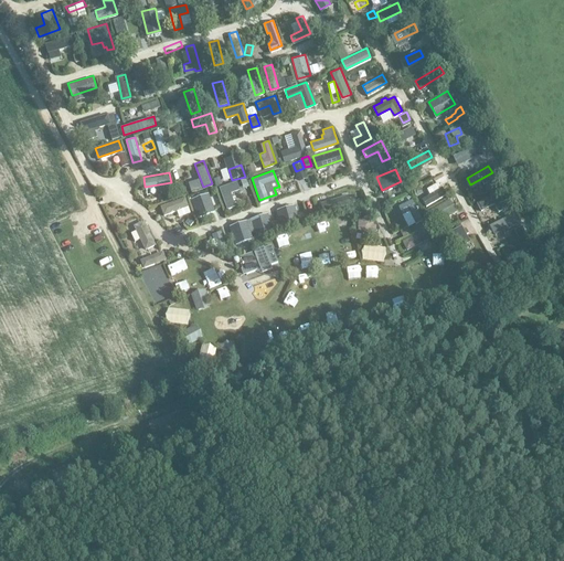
[(216,184),(227,181),(225,175),(214,178),(216,184)]
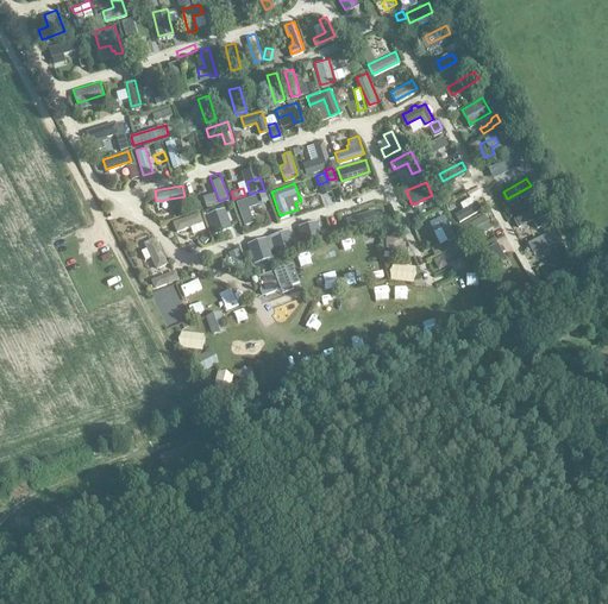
[(254,194),(236,201),(244,224),(252,220),(248,206),(257,203),(254,194)]
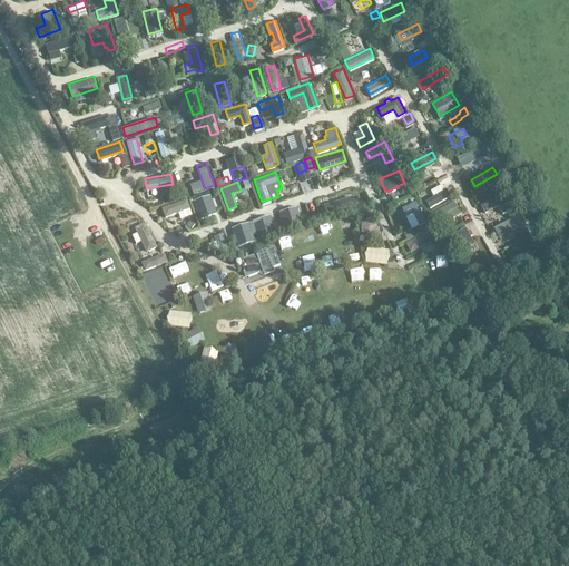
[(430,206),(451,194),(447,186),(425,198),(430,206)]
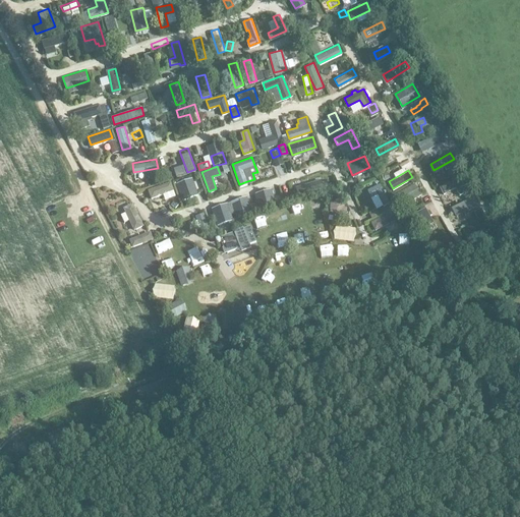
[(137,184),(151,182),(149,171),(135,174),(137,184)]
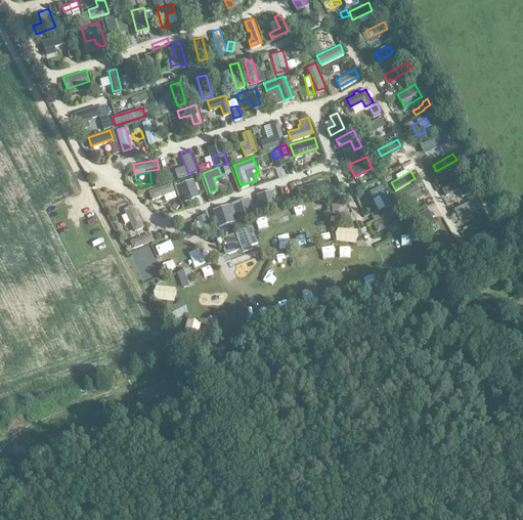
[(321,187),(315,175),(307,179),(314,195),(333,186),(332,182),(321,187)]
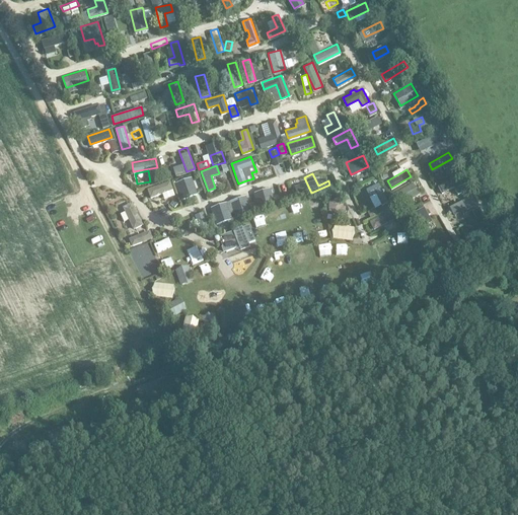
[(458,173),(439,185),(443,192),(453,186),(457,194),(464,190),(460,181),(462,180),(458,173)]
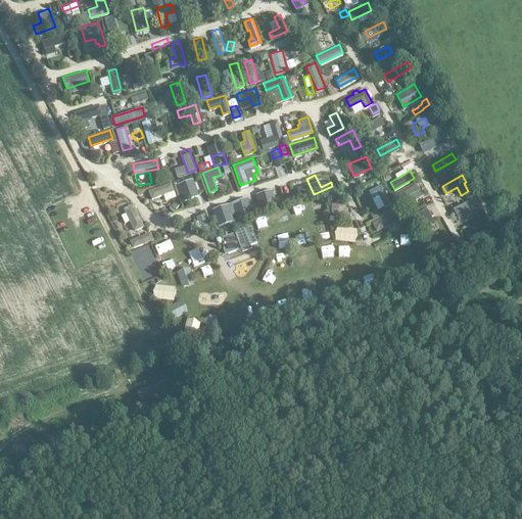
[(176,182),(182,199),(198,193),(192,177),(176,182)]
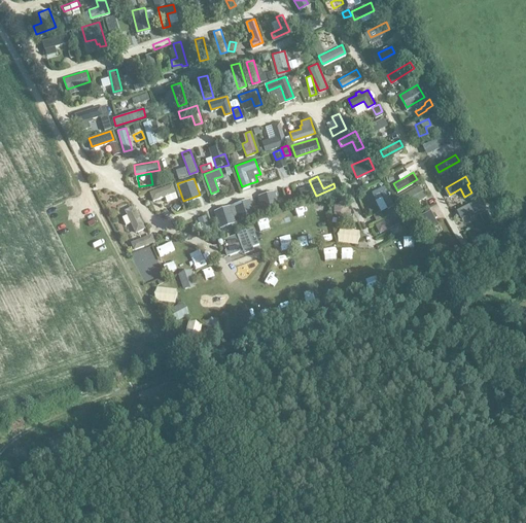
[(290,196),(287,197),(289,207),(301,204),(295,184),(288,186),(290,196)]
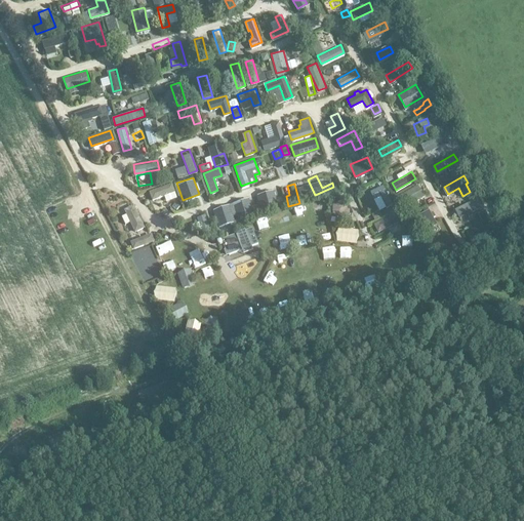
[(407,203),(424,194),(417,184),(401,193),(407,203)]
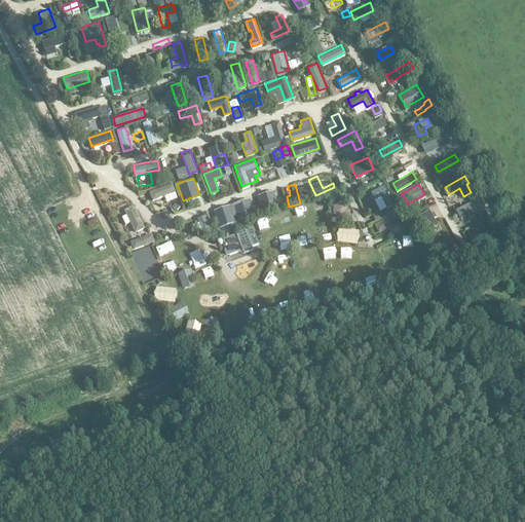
[(257,193),(262,211),(278,206),(273,188),(257,193)]
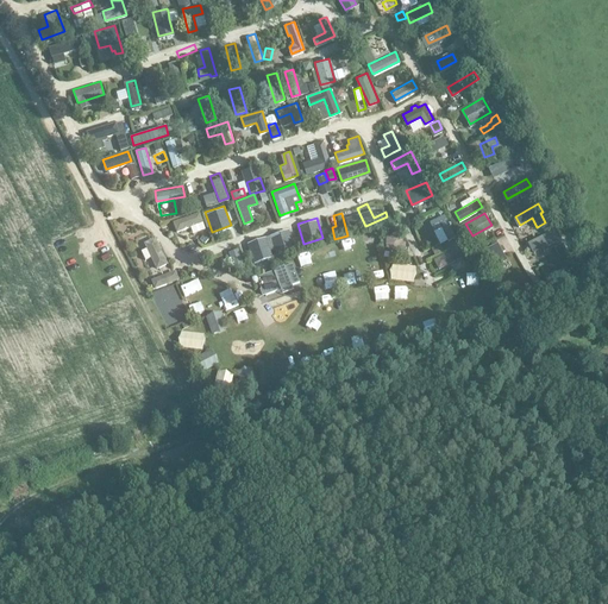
[(269,233),(276,253),(295,246),(288,227),(269,233)]
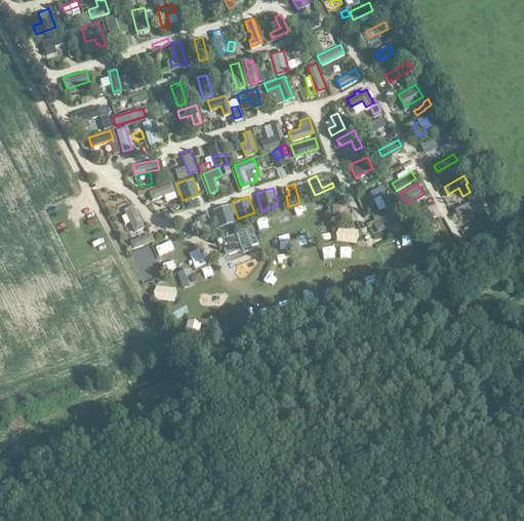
[(478,196),(453,208),(457,216),(471,210),(482,204),(478,196)]
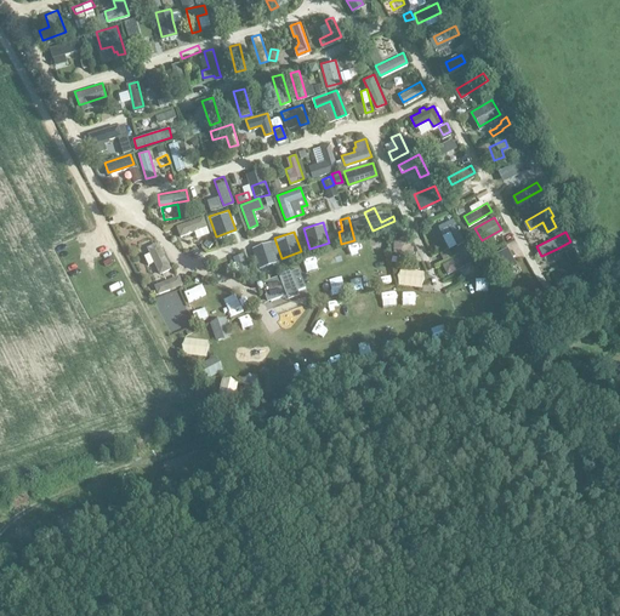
[(214,239),(208,234),(203,241),(208,246),(214,239)]
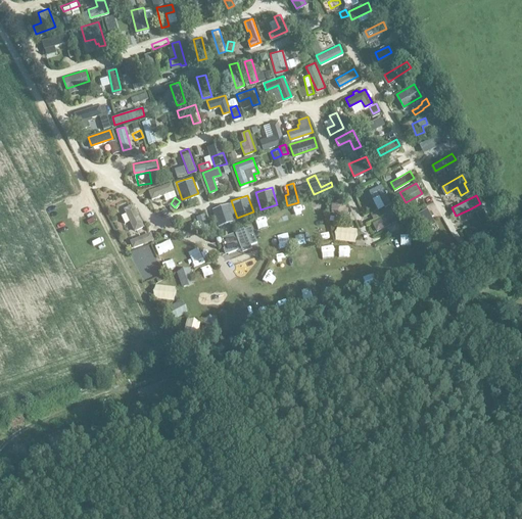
[(338,198),(331,201),(331,210),(337,217),(347,211),(347,206),(345,206),(345,203),(338,198)]
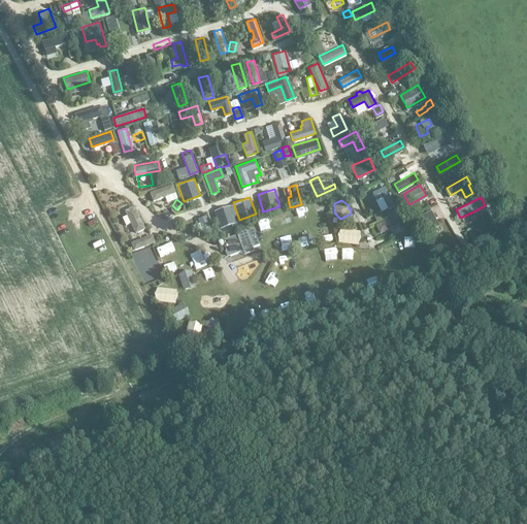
[(316,206),(326,209),(327,204),(318,201),(316,206)]
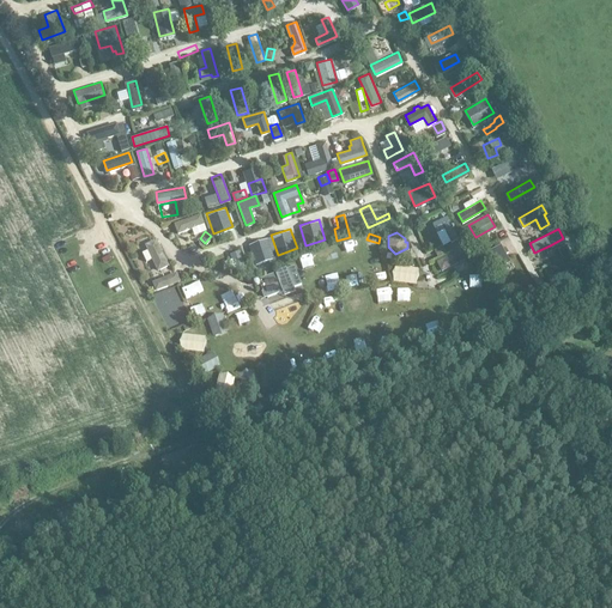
[(248,243),(254,262),(274,256),(267,236),(248,243)]
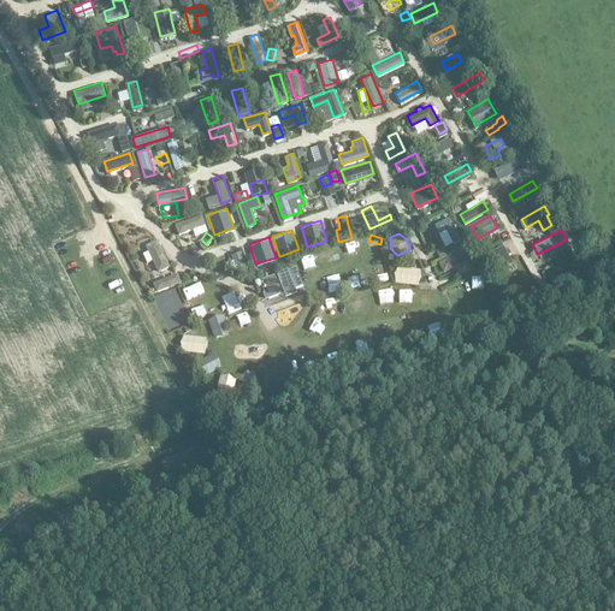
[(146,243),(159,271),(170,265),(157,238),(146,243)]
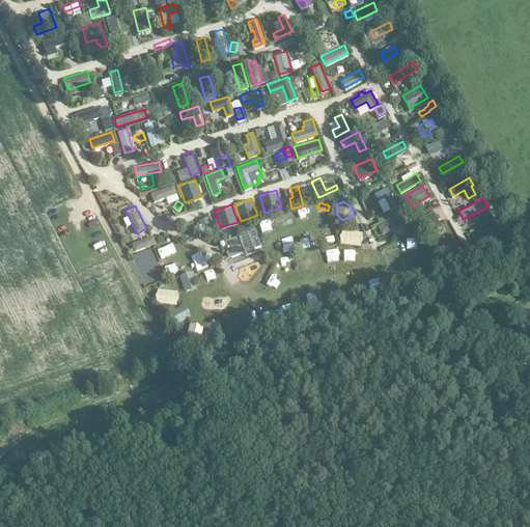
[(419,218),(427,232),(441,224),(438,218),(440,216),(437,212),(435,213),(433,210),(431,207),(427,210),(428,212),(419,218)]
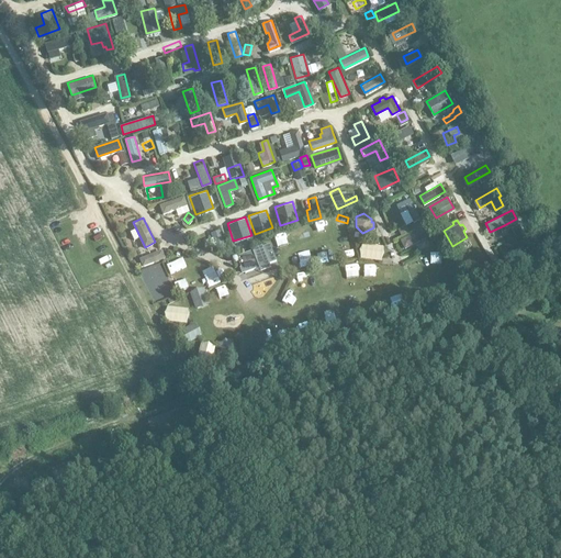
[(515,234),(523,231),(518,222),(511,226),(515,234)]
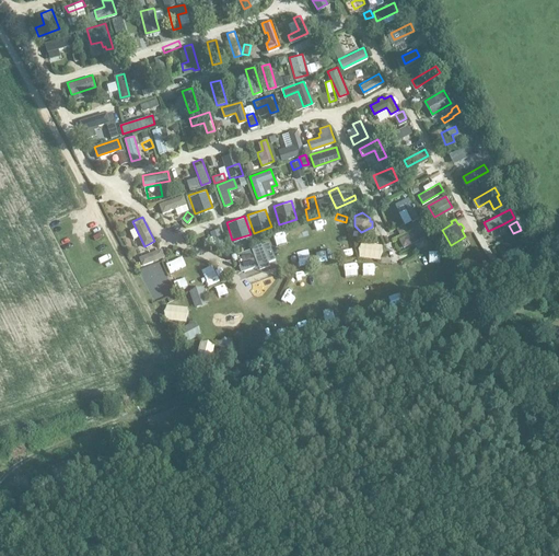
[(404,228),(402,222),(394,227),(397,232),(404,228)]
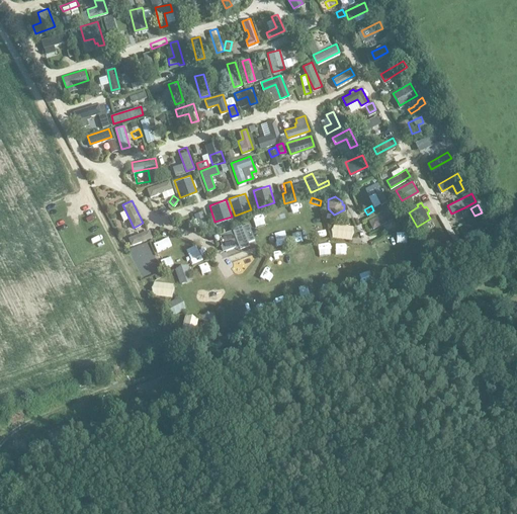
[(372,227),(395,216),(390,207),(368,219),(372,227)]
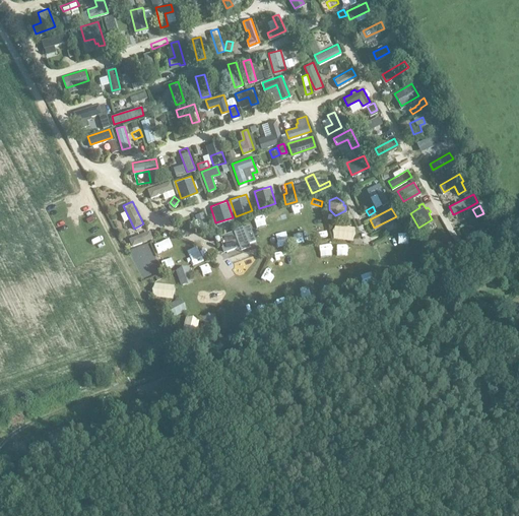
[(197,228),(206,224),(202,212),(193,215),(197,228)]
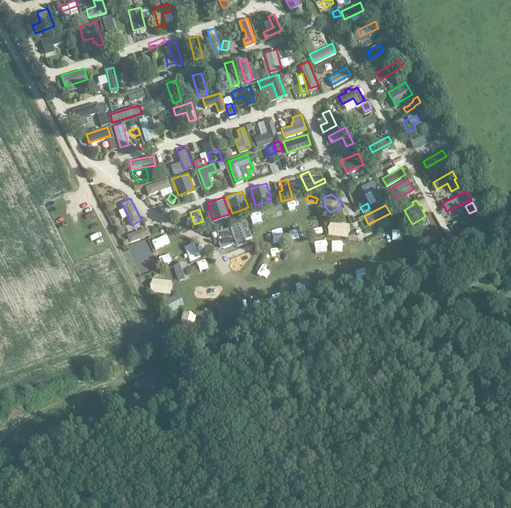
[(123,221),(128,218),(124,210),(119,212),(123,221)]
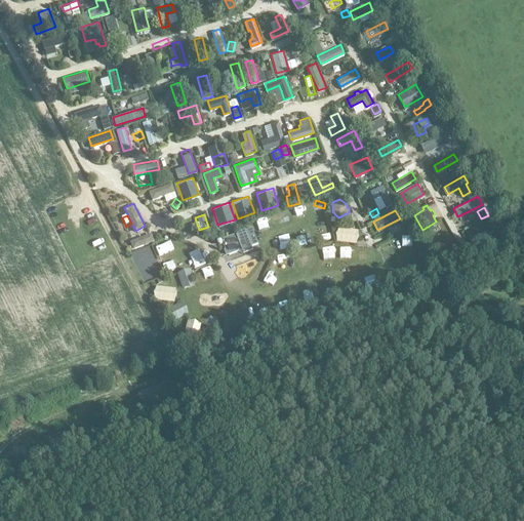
[(258,241),(252,226),(222,237),(228,252),(258,241)]
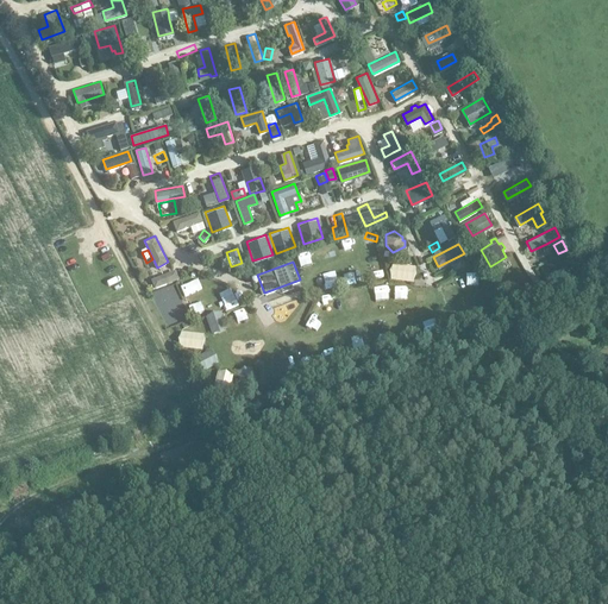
[(388,271),(412,274),(413,265),(389,262),(388,271)]
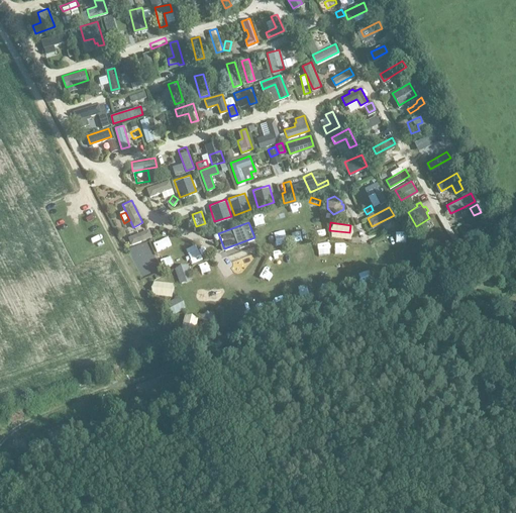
[(131,243),(152,235),(149,227),(128,235),(131,243)]
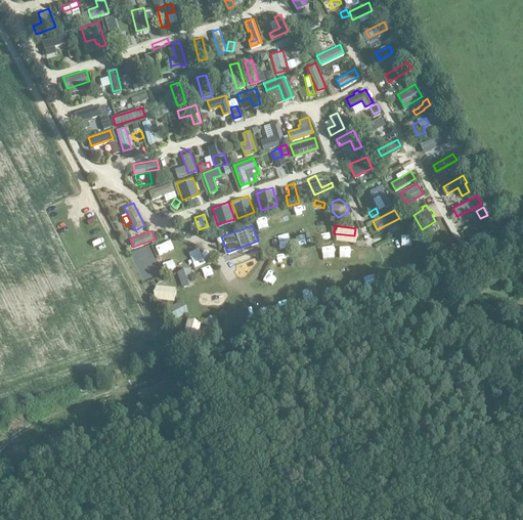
[(350,265),(355,259),(342,249),(337,254),(350,265)]
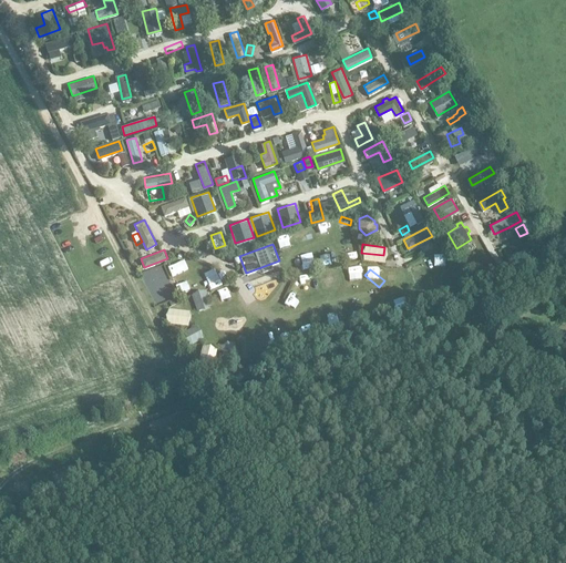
[(215,272),(203,276),(208,289),(220,285),(215,272)]
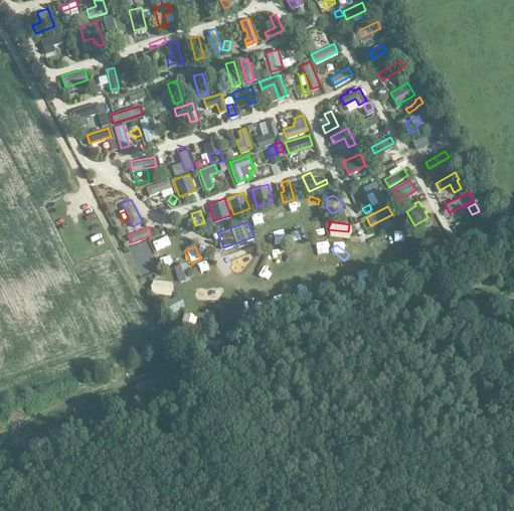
[(508,316),(513,314),(513,302),(505,304),(508,316)]
